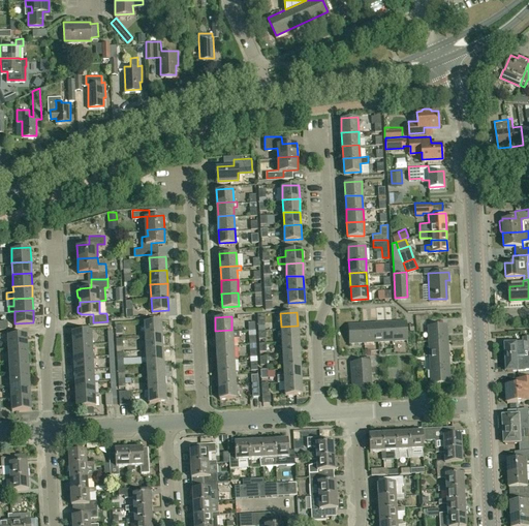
[(406,319),(392,320),(393,338),(407,338),(406,319)]
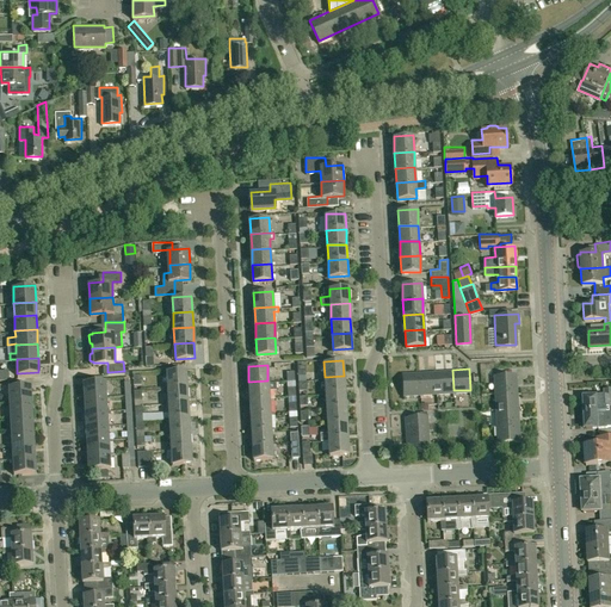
[(167,386),(186,385),(186,370),(166,371),(167,386)]
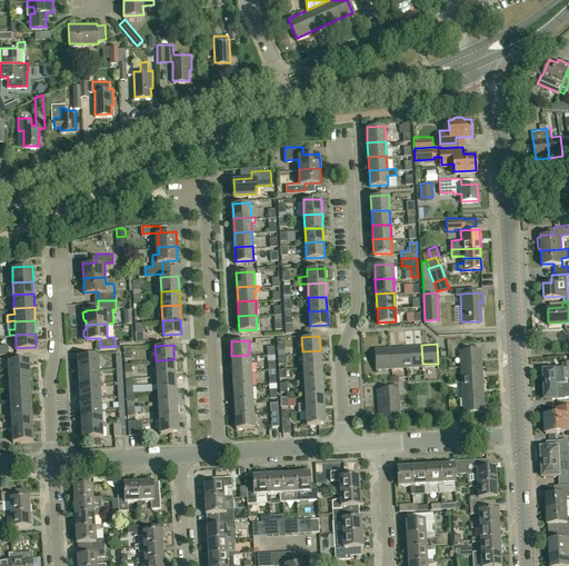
[(391,366),(407,365),(406,345),(390,346),(391,366)]
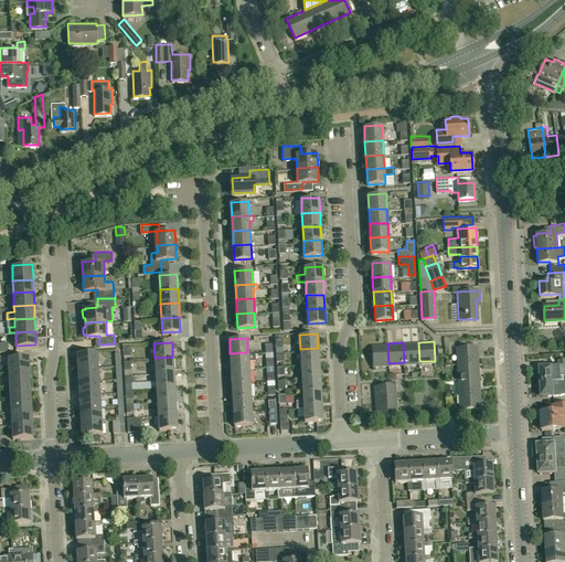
[(404,362),(419,361),(418,342),(403,342),(404,362)]
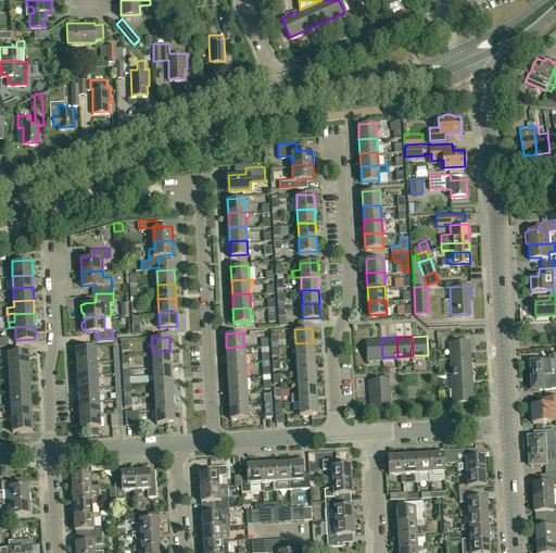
[(382,357),(381,338),(366,339),(367,359),(382,357)]
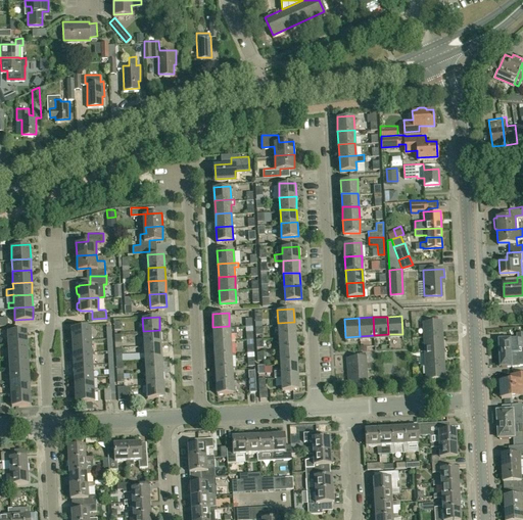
[(424,335),(442,334),(441,320),(423,320),(424,335)]
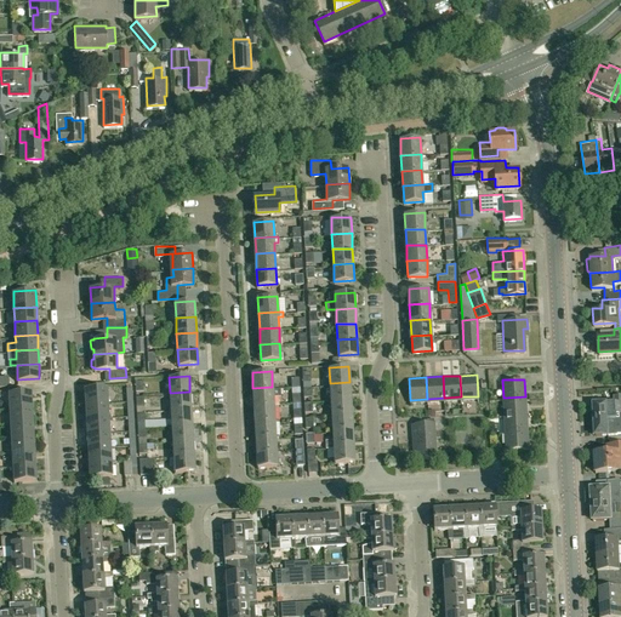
[(349,382),(330,383),(331,399),(351,398),(349,382)]
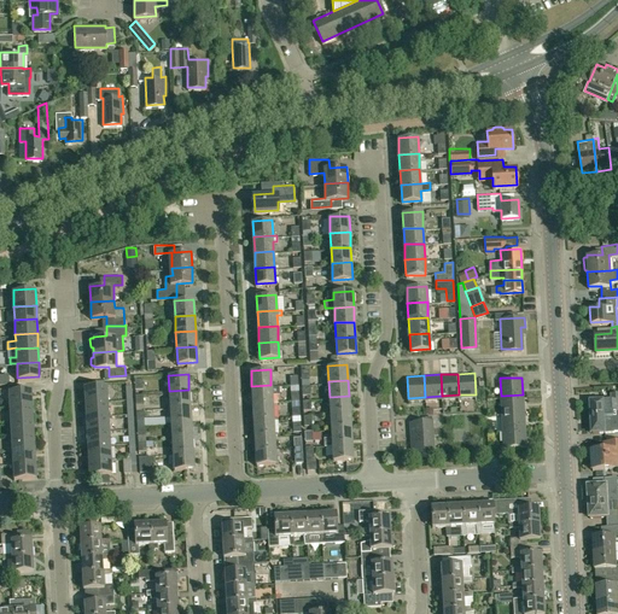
[(85,401),(106,399),(106,385),(85,386),(85,401)]
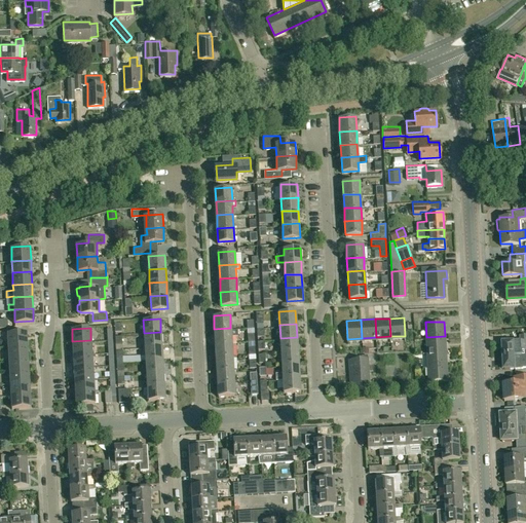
[(230,328),(214,329),(215,342),(231,341),(231,335),(237,334),(237,328),(230,328)]
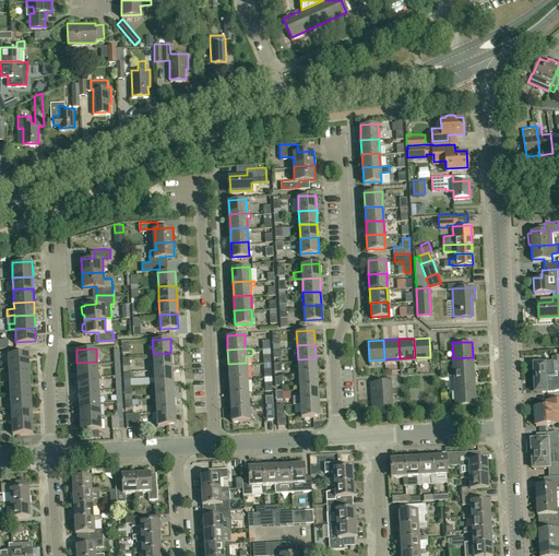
[(9,367),(28,366),(27,352),(8,353),(9,367)]
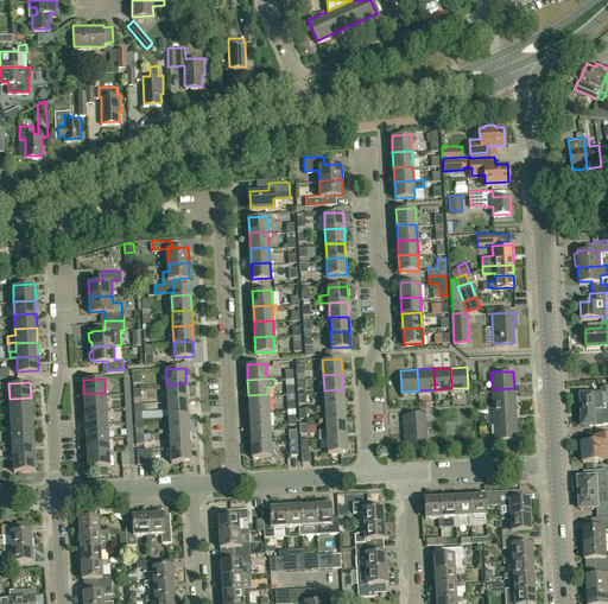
[(185,383),(166,385),(168,400),(187,399),(185,383)]
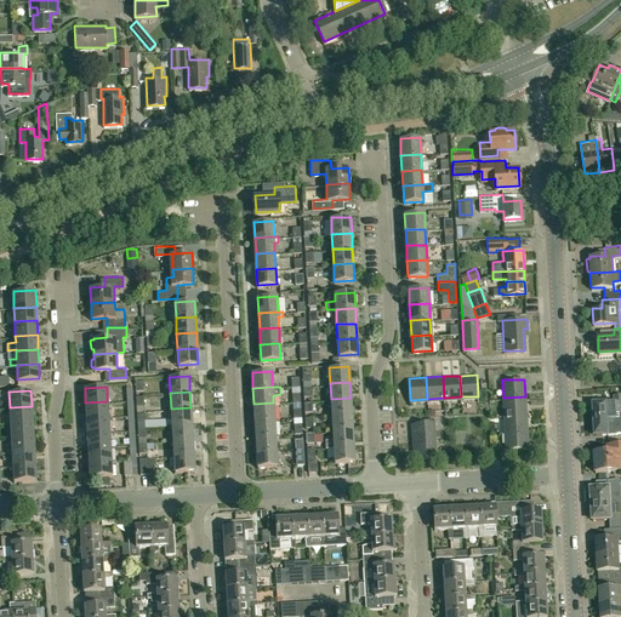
[(593,417),(616,416),(616,411),(620,410),(620,393),(613,394),(614,400),(593,403),(593,417)]
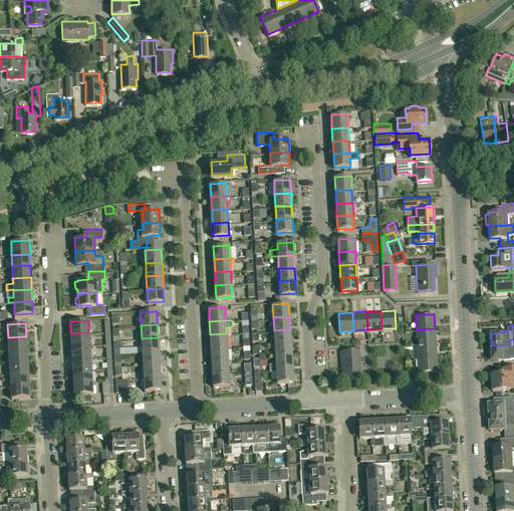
[(418,342),(436,341),(435,328),(417,329),(418,342)]
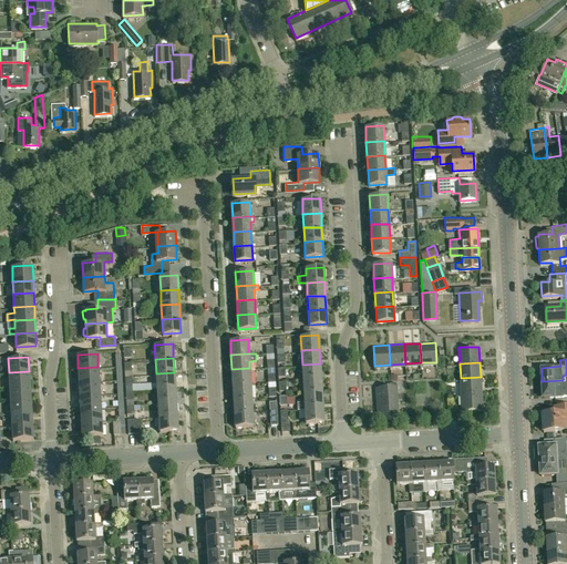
[(320,363),(302,365),(303,379),(321,378),(320,363)]
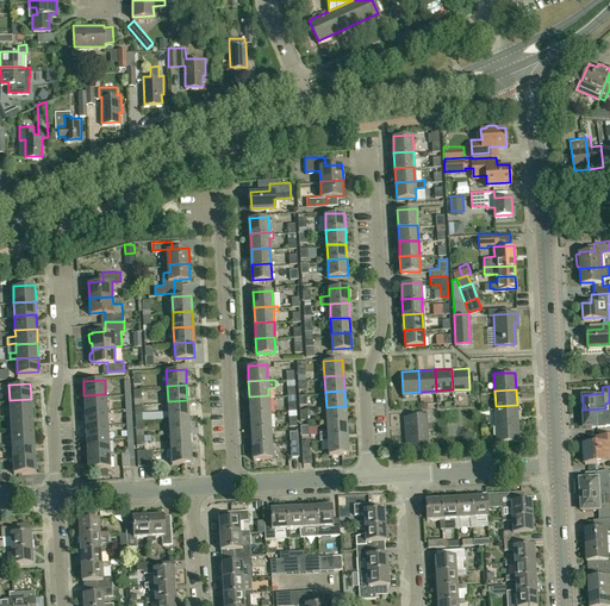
[(105,394),(83,395),(85,410),(106,408),(105,394)]
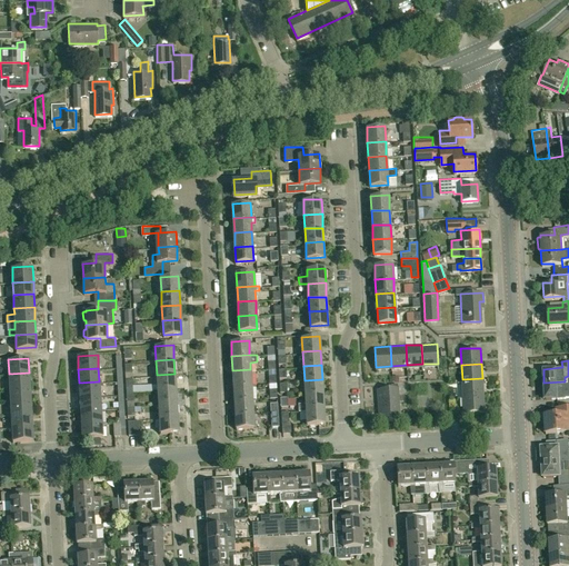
[(250,369),(232,370),(233,385),(251,384),(250,369)]
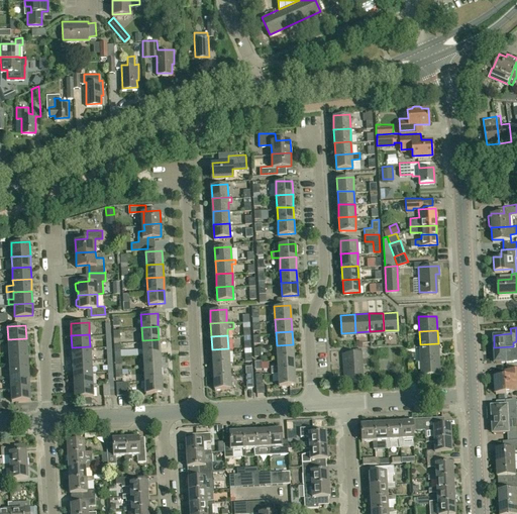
[(26,338),(8,339),(8,351),(26,350),(26,338)]
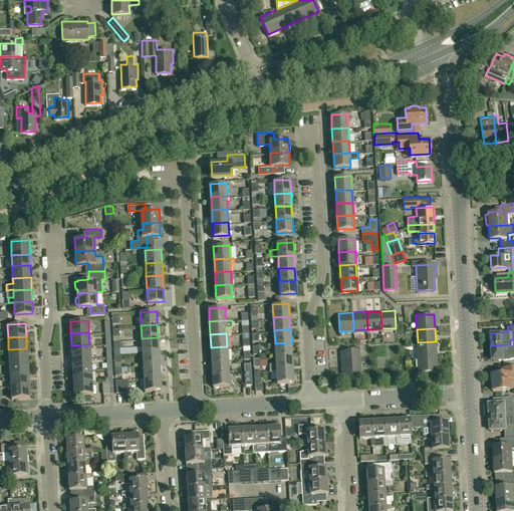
[(158,337),(142,338),(143,351),(159,350),(158,337)]
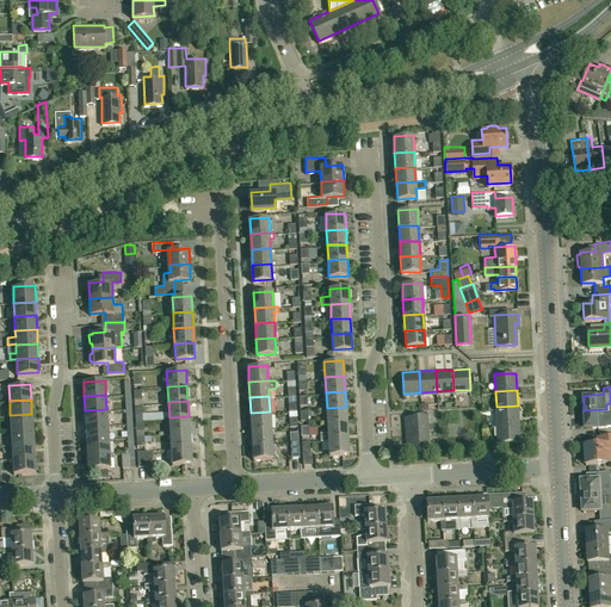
[(498,423),(519,422),(518,406),(497,407),(498,423)]
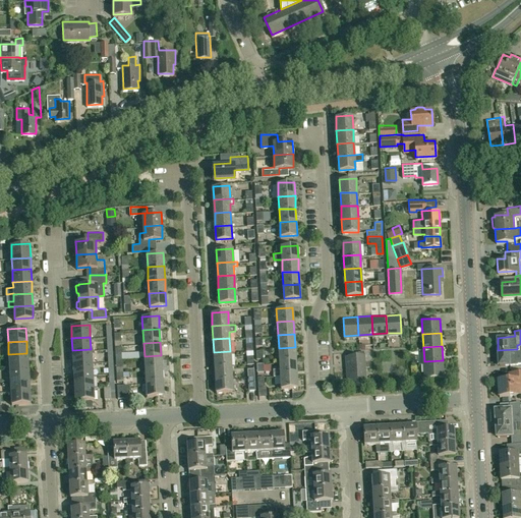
[(295,347),(279,348),(279,361),(295,360),(295,347)]
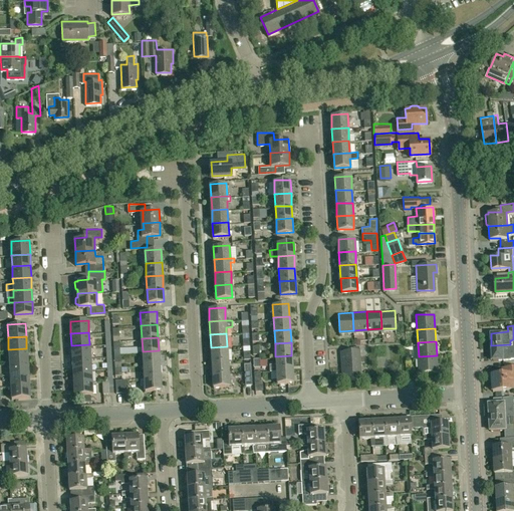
[(513,343),(510,344),(491,345),(492,359),(503,358),(510,357),(513,356),(513,343)]
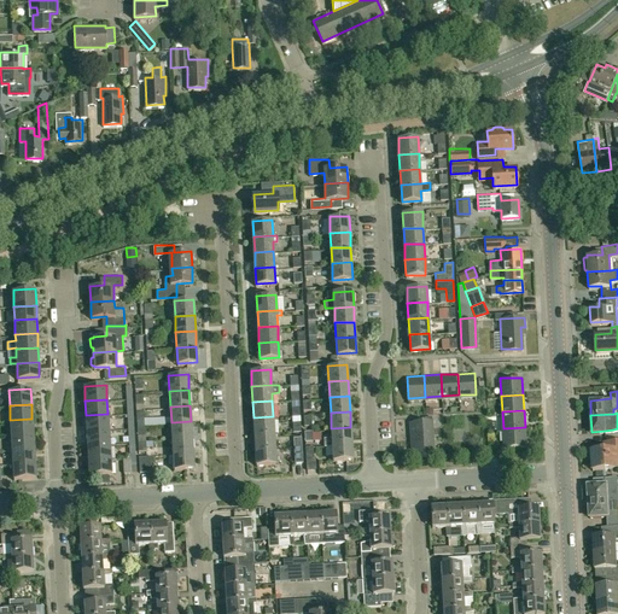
[(87,430),(109,428),(108,414),(86,415),(87,430)]
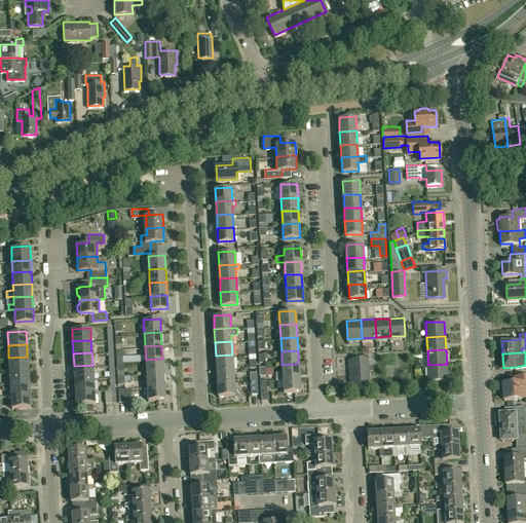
[(348,359),(349,373),(369,372),(368,352),(360,353),(361,358),(348,359)]
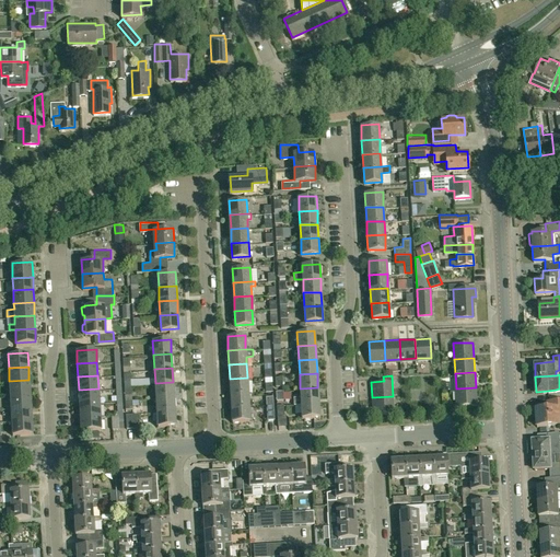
[(231,393),(248,392),(247,378),(230,379),(231,393)]
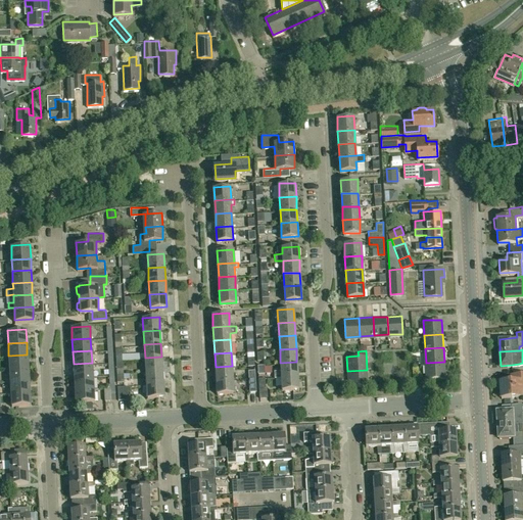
[(27,355),(8,356),(9,368),(28,367),(27,355)]
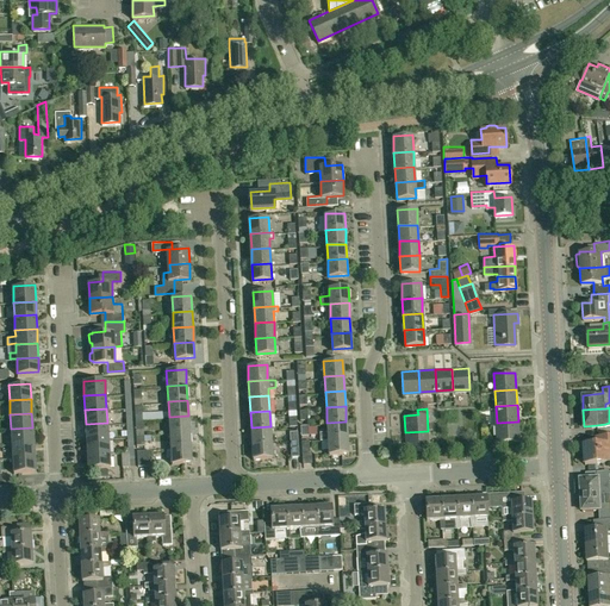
[(169,432),(188,431),(188,416),(169,417),(169,432)]
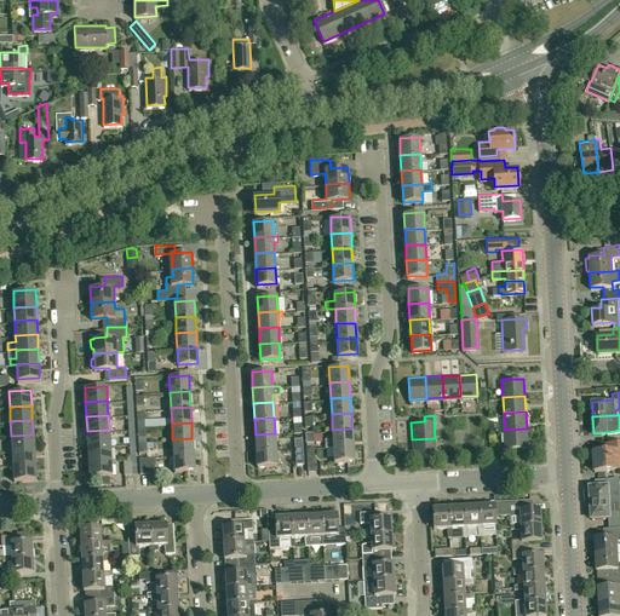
[(352,444),(351,429),(332,430),(333,437),(325,437),(326,445),(333,445),(352,444)]
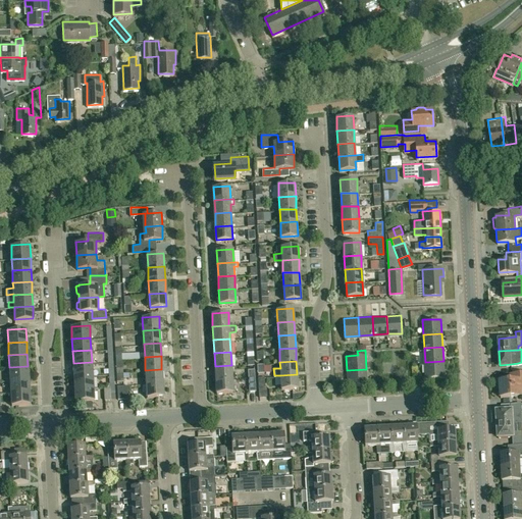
[(444,361),(425,362),(425,376),(444,375),(444,361)]
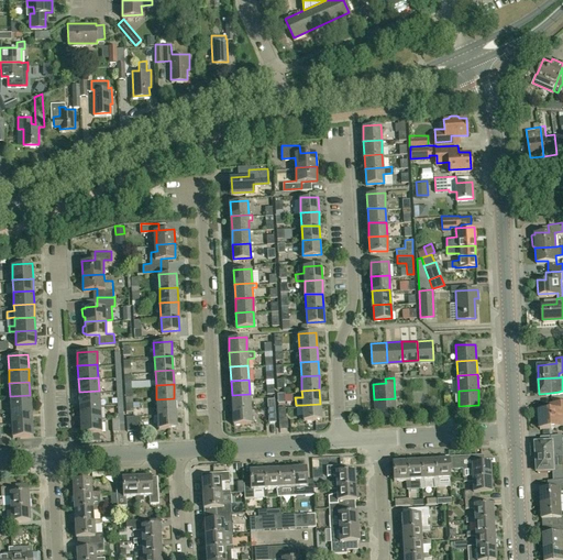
[(79,405),(99,404),(99,391),(79,392),(79,405)]
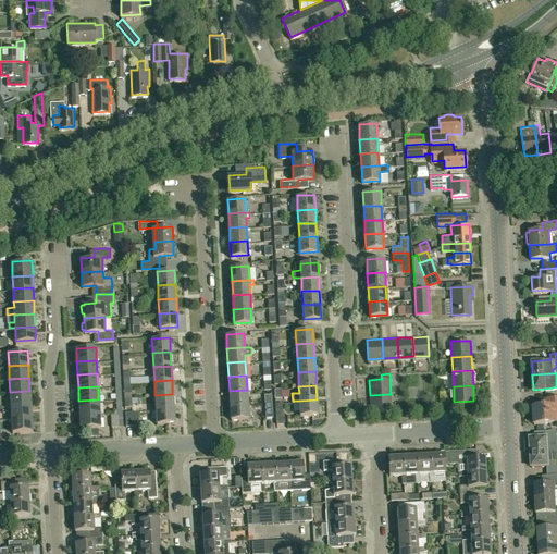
[(230,404),(247,403),(247,390),(230,391),(230,404)]
